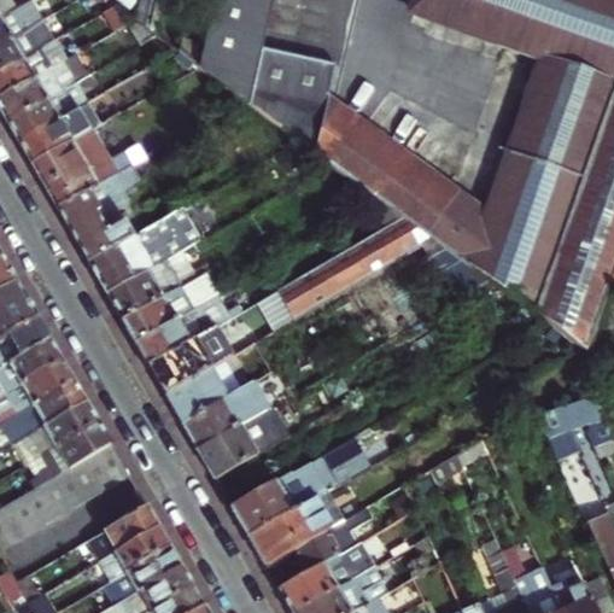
[(0,0),(0,12),(15,5),(12,0),(0,0)]
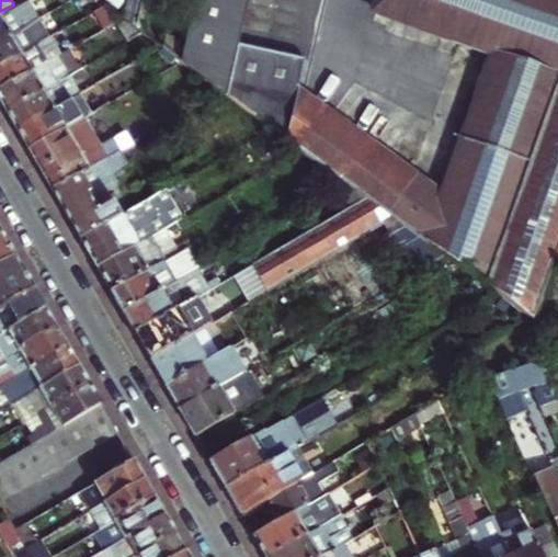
[(124,0),(121,16),(139,30),(147,0),(124,0)]
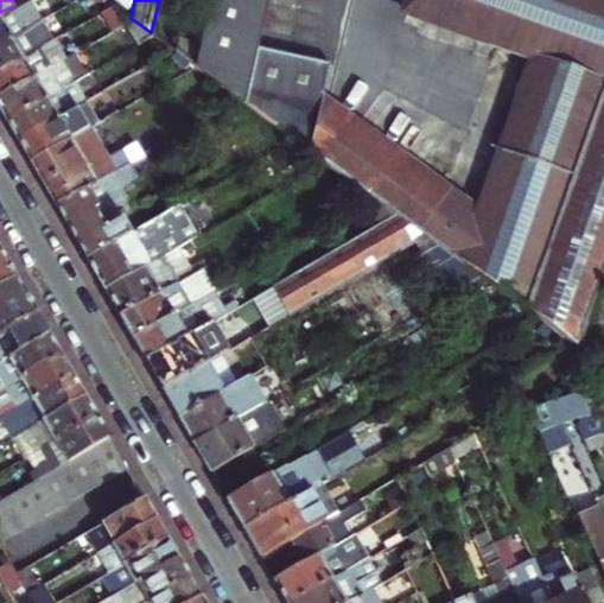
[(208,0),(197,43),(192,63),(194,64),(239,96),(252,106),(274,122),(293,135),(316,153),(329,101),(336,68),(265,50),(275,0),(208,0)]
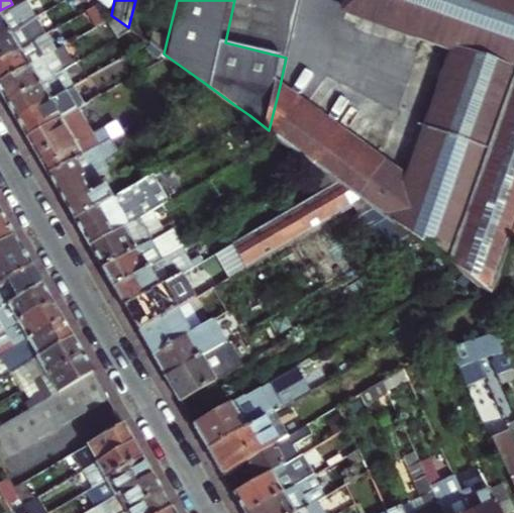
[(348,0),(346,9),(455,47),(408,180),(393,220),(409,231),(433,249),(457,268),(484,286),(491,291),(510,237),(513,225),(513,0),(348,0)]
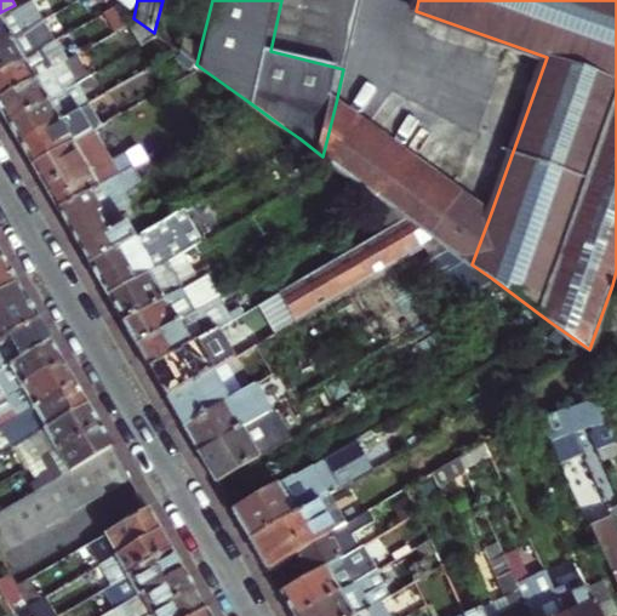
[(0,39),(26,26),(15,5),(0,12),(0,39)]
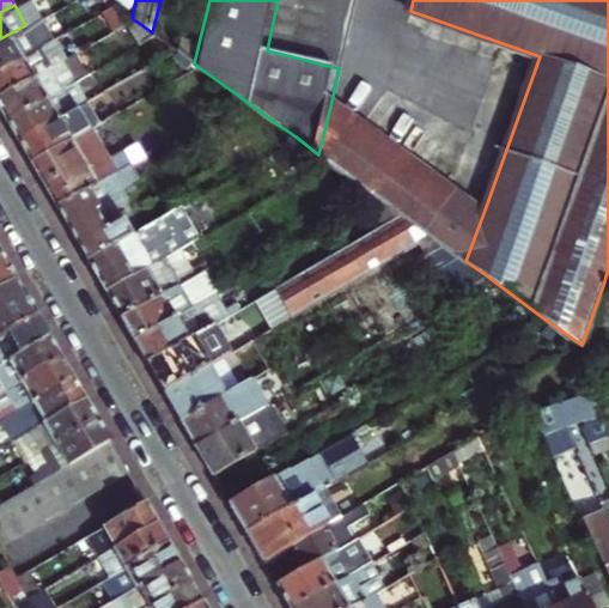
[(36,19),(25,25),(0,38),(0,66),(37,44),(30,35),(42,28),(36,19)]
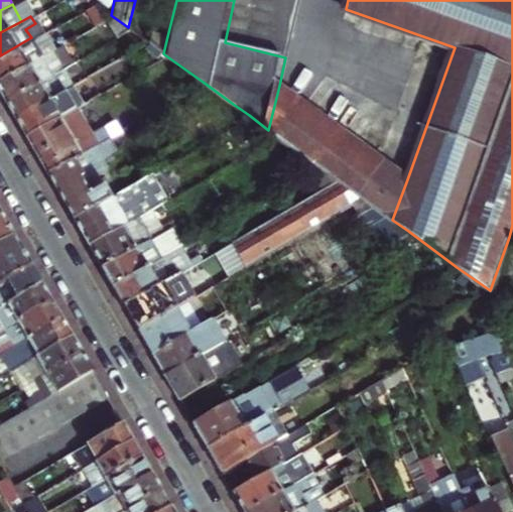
[(163,53),(167,36),(148,31),(145,40),(147,41),(163,53)]
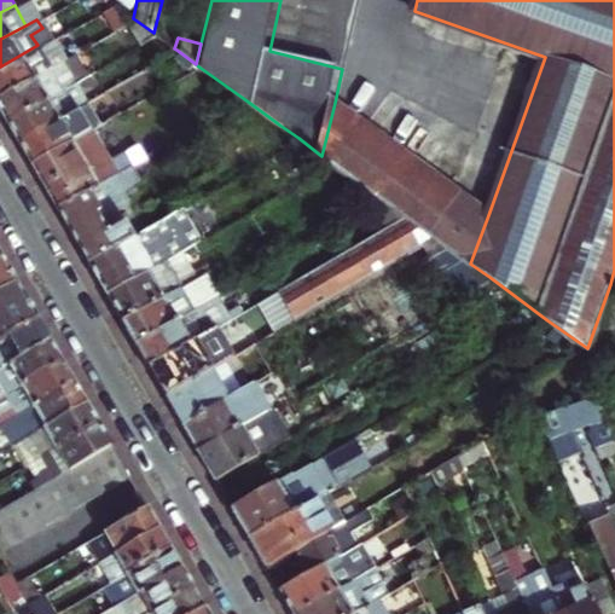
[(38,45),(0,67),(0,93),(61,61),(56,51),(44,57),(38,45)]
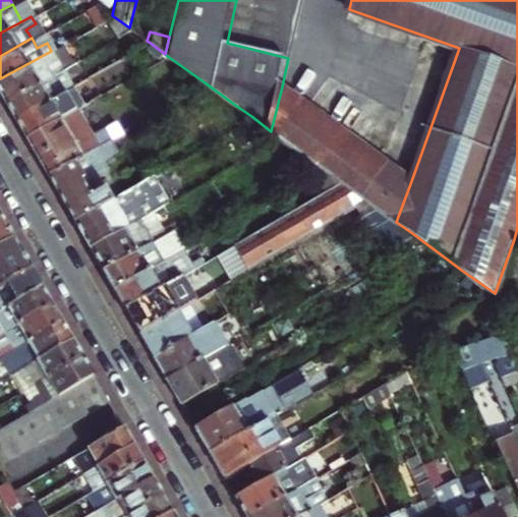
[(51,51),(0,78),(0,94),(5,101),(61,68),(51,51)]
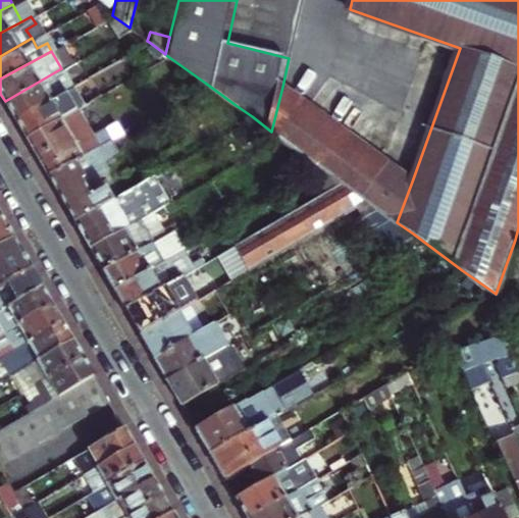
[(61,68),(5,101),(9,109),(14,117),(62,91),(71,86),(61,68)]
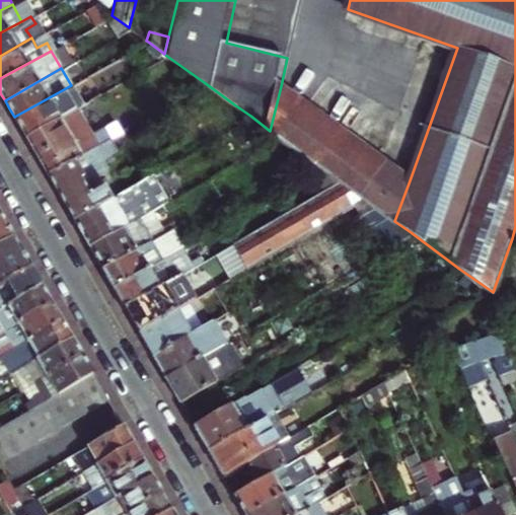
[(270,131),(277,136),(299,151),(318,165),(339,179),(358,195),(363,198),(388,216),(394,221),(410,180),(281,86),(270,131)]
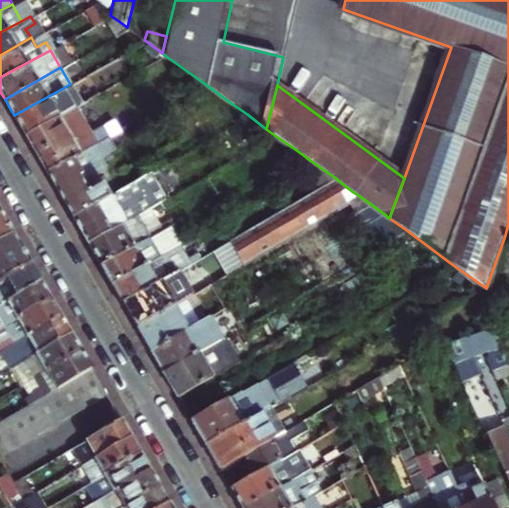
[(67,101),(61,89),(14,115),(19,125),(24,133),(80,101),(76,95),(67,101)]
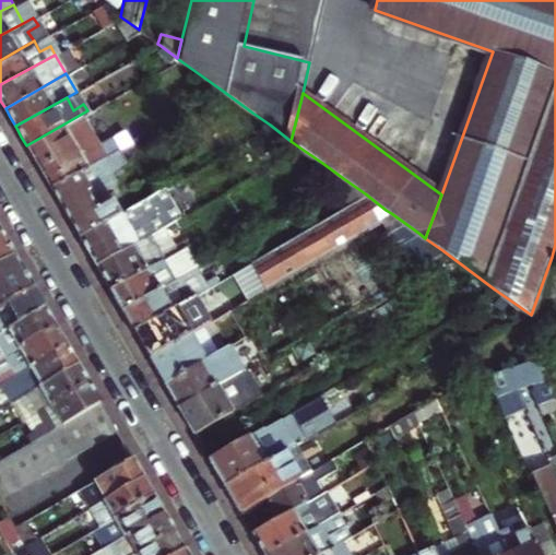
[(92,107),(87,110),(26,145),(39,168),(50,186),(117,148),(110,136),(96,143),(83,122),(97,115),(92,107)]
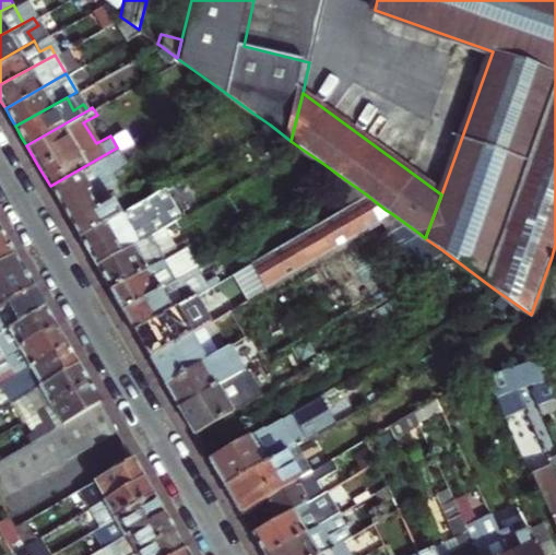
[(126,162),(117,148),(50,186),(67,214),(79,236),(119,212),(95,169),(102,165),(107,173),(126,162)]
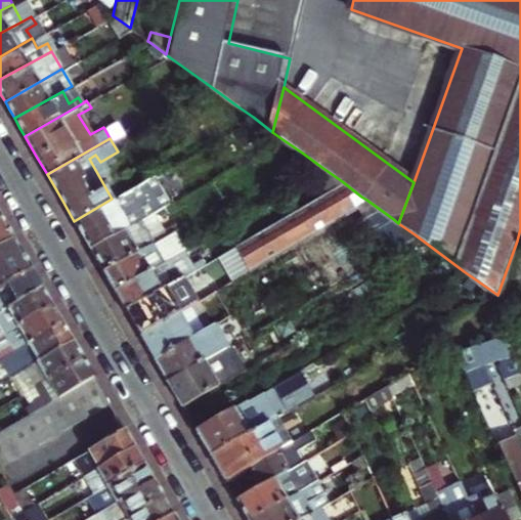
[(321,167),(306,176),(316,197),(342,181),(321,167)]
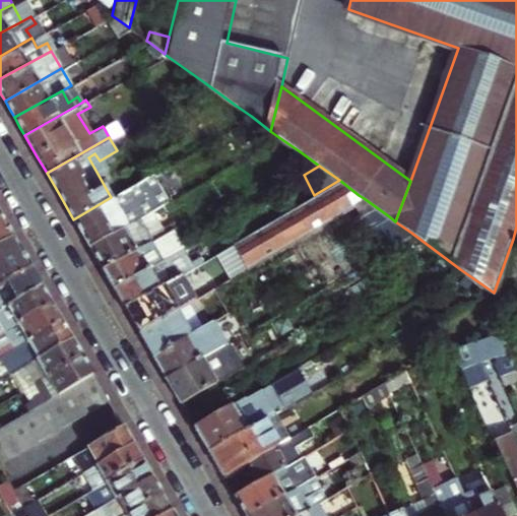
[(152,174),(111,197),(73,219),(82,234),(89,247),(128,223),(152,209),(169,200),(152,174)]
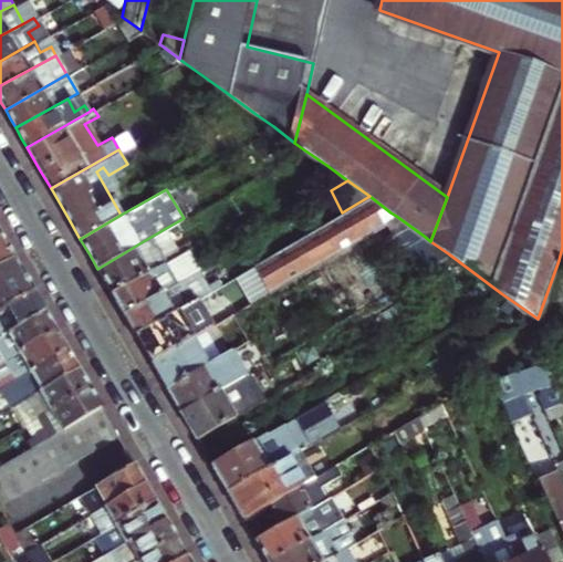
[(264,284),(251,292),(254,299),(364,235),(362,229),(391,212),(369,196),(342,212),(254,264),(264,284)]
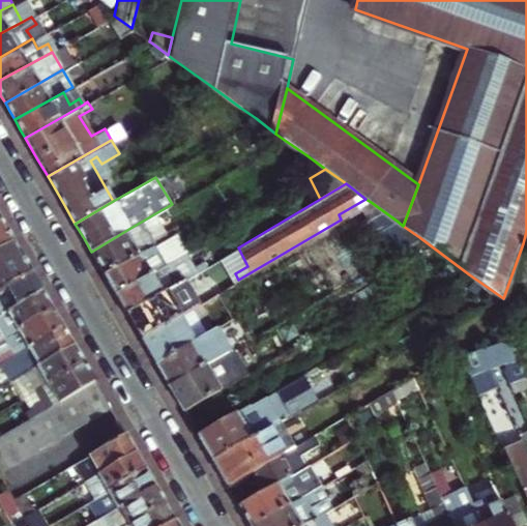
[(397,221),(371,202),(360,208),(374,233),(383,228),(397,221)]
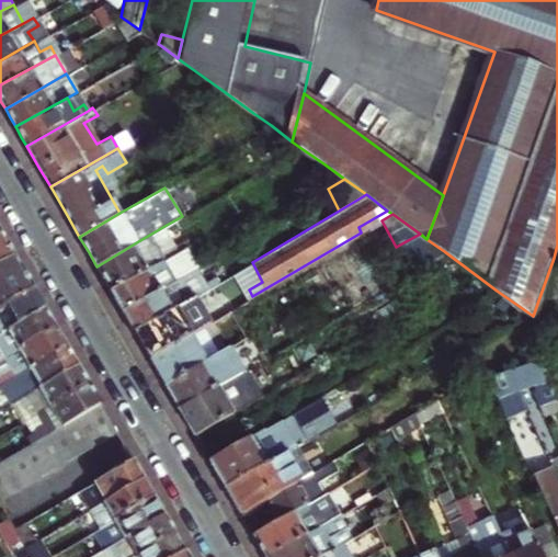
[(138,241),(97,266),(103,279),(110,288),(162,258),(178,249),(164,226),(138,241)]
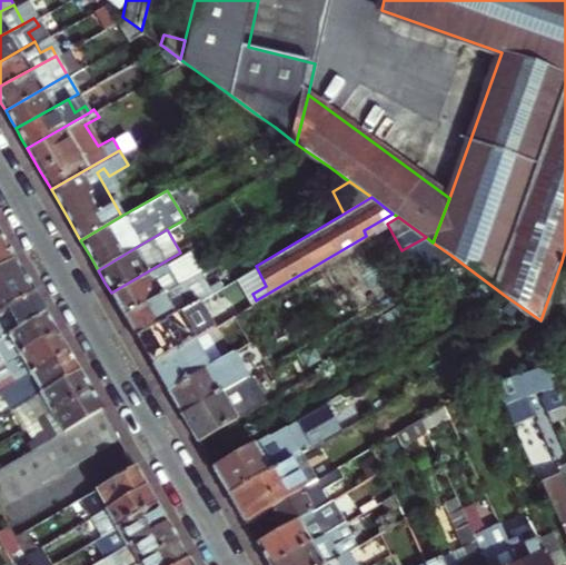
[(0,265),(15,257),(9,247),(1,235),(0,236),(0,265)]
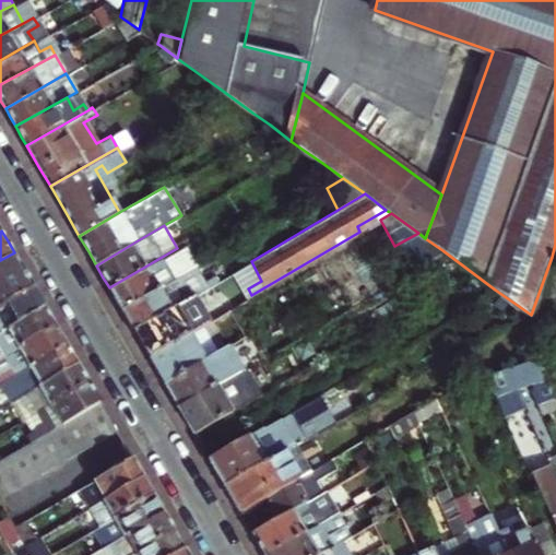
[(418,264),(442,250),(425,238),(418,233),(404,240),(418,264)]
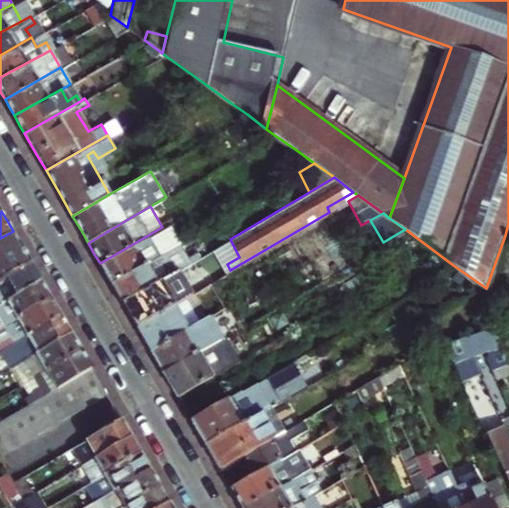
[(148,235),(100,263),(105,273),(110,282),(179,242),(168,223),(162,227),(148,235)]
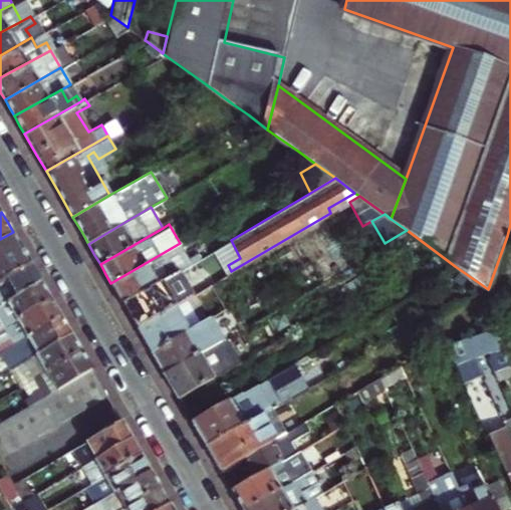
[(0,280),(31,263),(23,249),(13,232),(0,239),(0,280)]
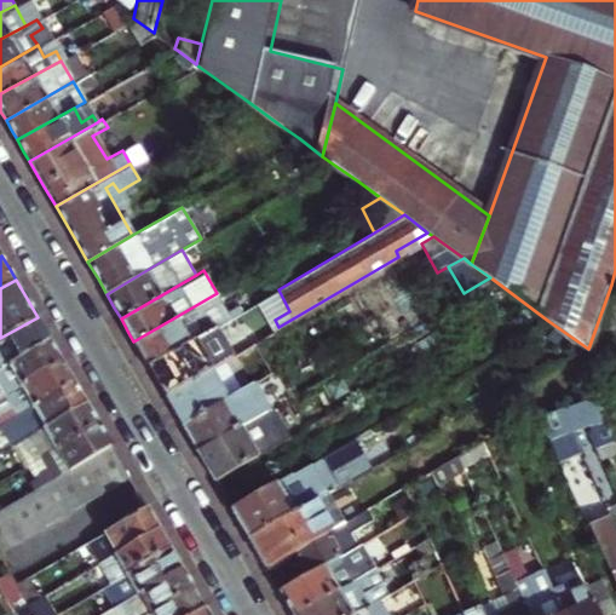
[(217,293),(133,342),(140,354),(148,365),(214,326),(242,310),(239,303),(226,310),(217,293)]
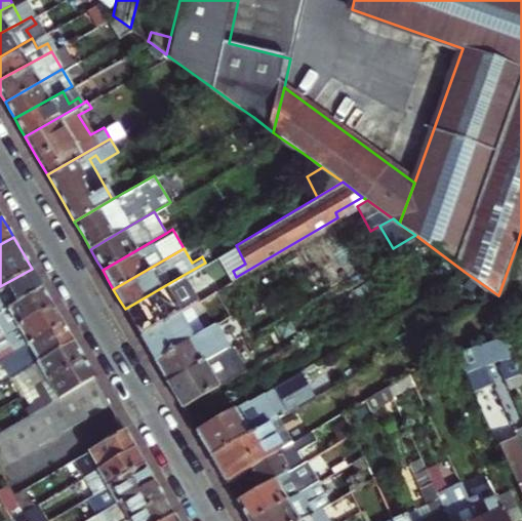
[(205,263),(182,276),(196,301),(230,281),(215,256),(205,263)]
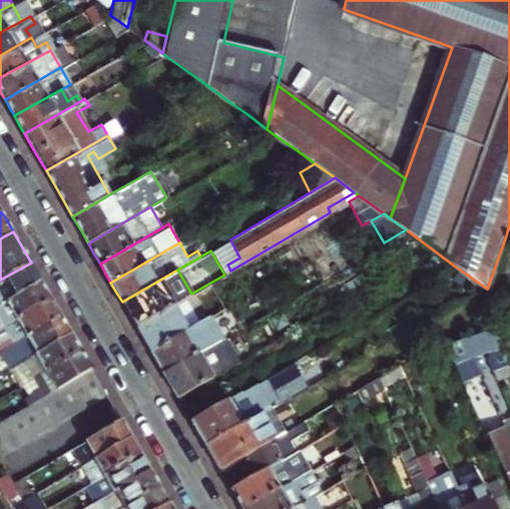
[(0,303),(41,280),(37,273),(31,263),(0,280),(0,303)]
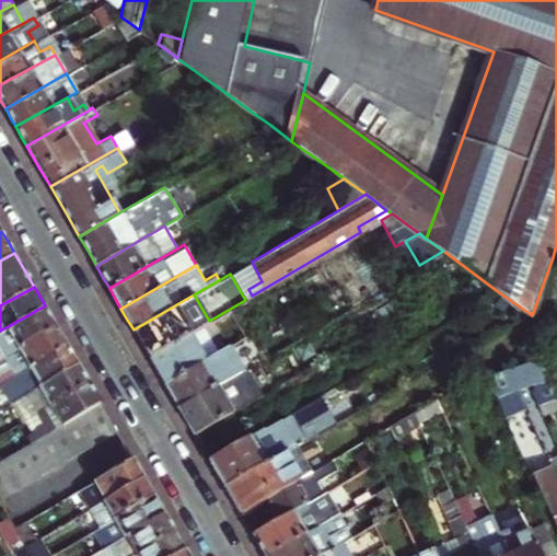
[(194,294),(134,329),(141,344),(149,357),(192,331),(206,323),(209,321),(194,294)]
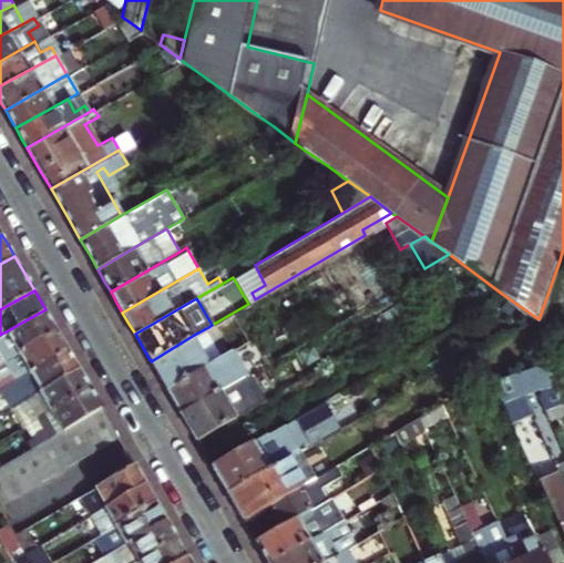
[(0,359),(55,328),(51,320),(45,309),(0,335),(0,359)]
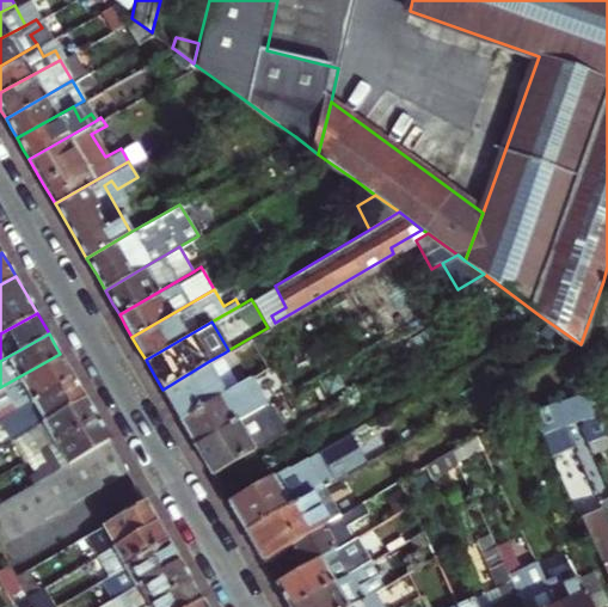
[(225,353),(209,361),(226,391),(241,381),(225,353)]
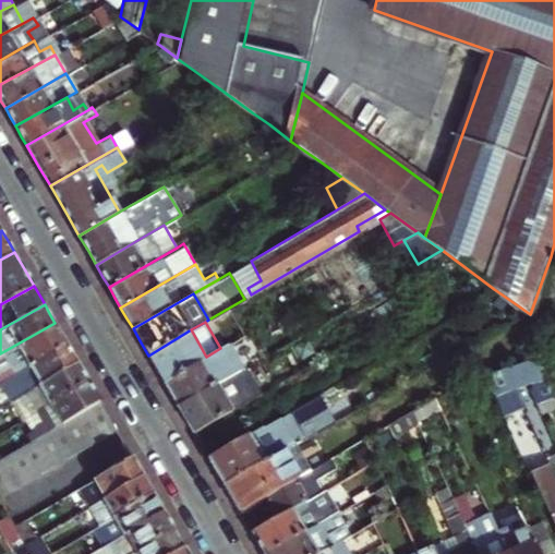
[(15,371),(67,341),(61,334),(55,323),(0,353),(0,380),(15,371)]
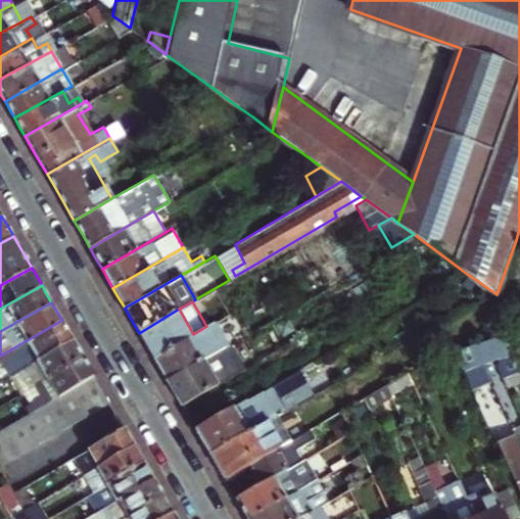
[(179,309),(139,333),(146,345),(153,357),(187,337),(193,334),(179,309)]
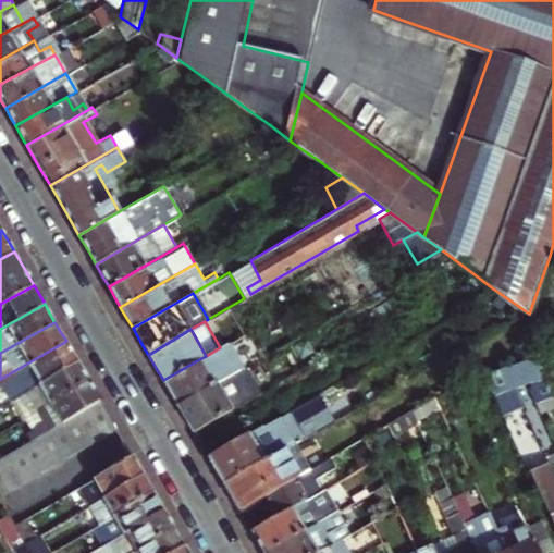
[(10,398),(26,390),(76,360),(72,353),(66,341),(15,370),(21,381),(4,390),(10,398)]
